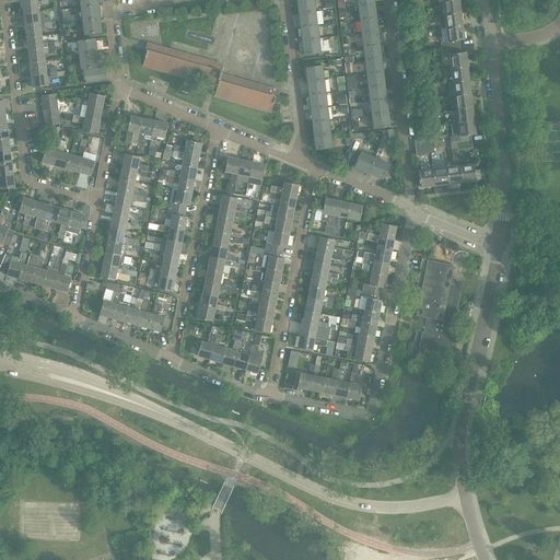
[(25,0),(22,0),(23,13),(38,11),(36,0),(25,0)]
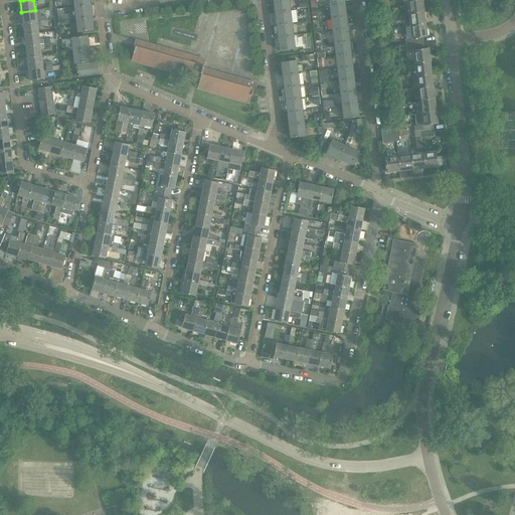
[(276,0),(274,0),(275,13),(290,11),(288,0),(276,0)]
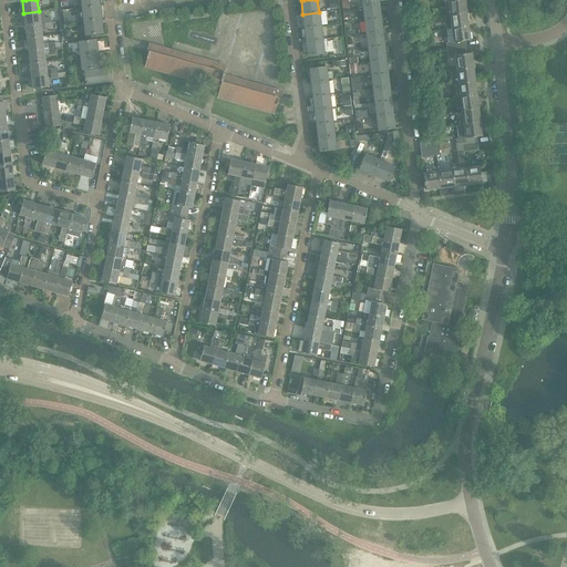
[(464,0),(459,0),(449,1),(450,16),(466,13),(464,0)]
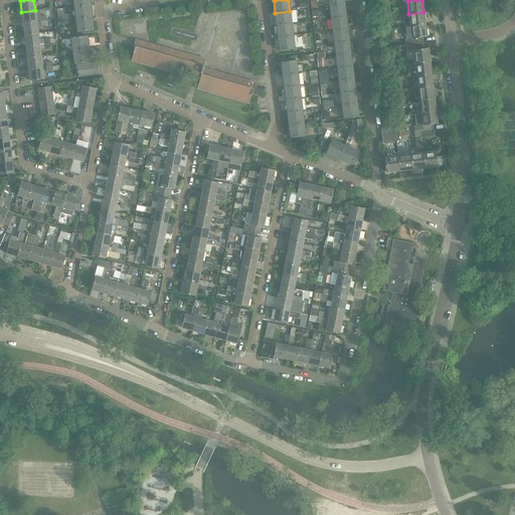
[(329,7),(331,19),(346,17),(344,5),(329,7)]
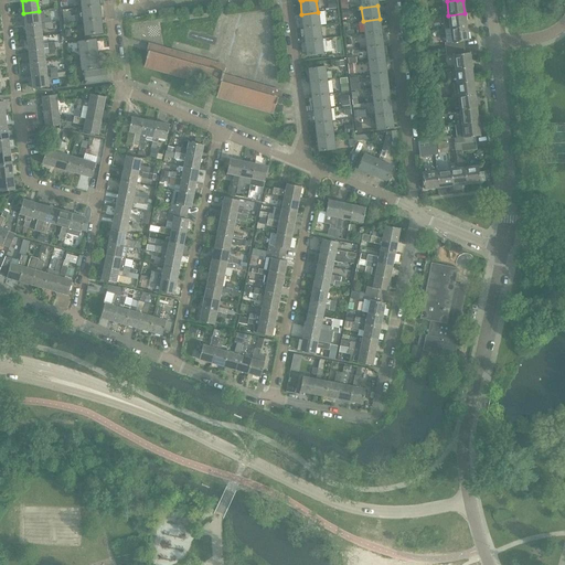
[(99,7),(82,8),(83,22),(100,20),(99,7)]
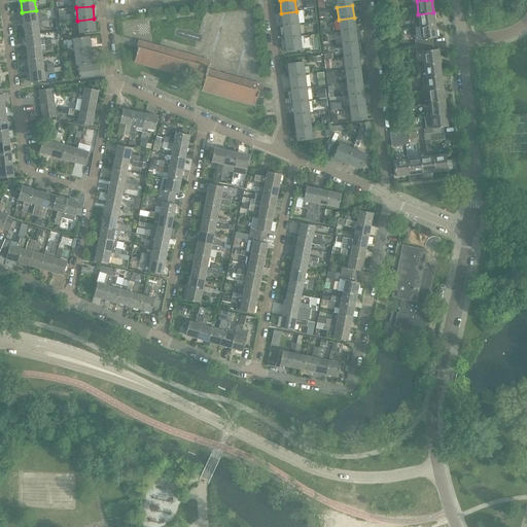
[(22,12),(24,24),(48,22),(47,16),(37,19),(36,10),(22,12)]
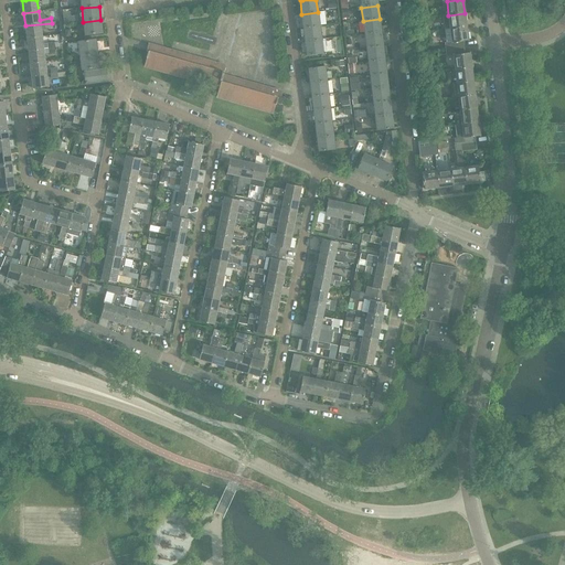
[(318,12),(301,14),(304,28),(320,25),(318,12)]
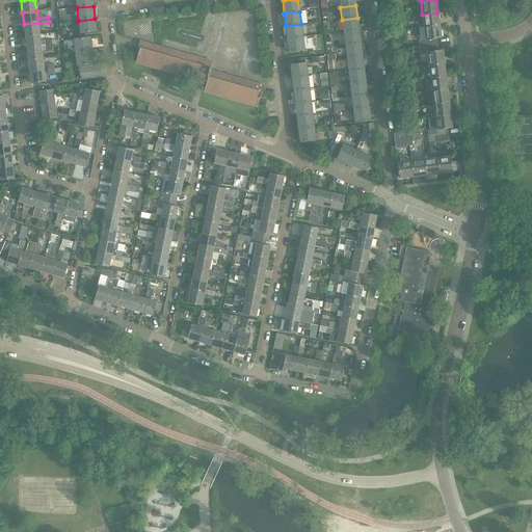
[(191,12),(185,35),(197,38),(204,16),(191,12)]
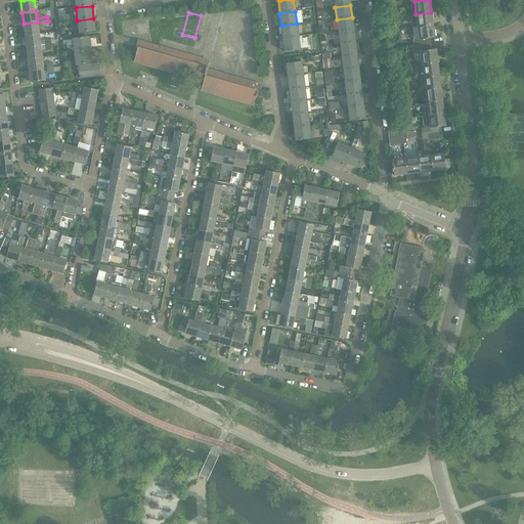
[(431,12),(416,14),(418,27),(432,25),(431,12)]
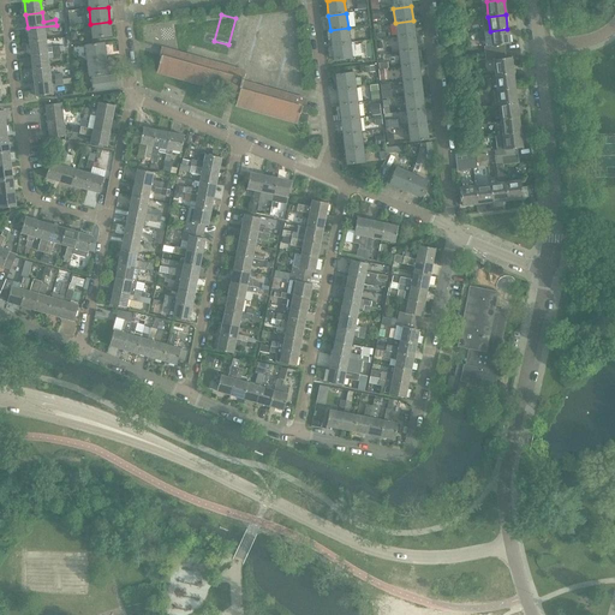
[(236,18),(228,45),(240,48),(248,22),(236,18)]
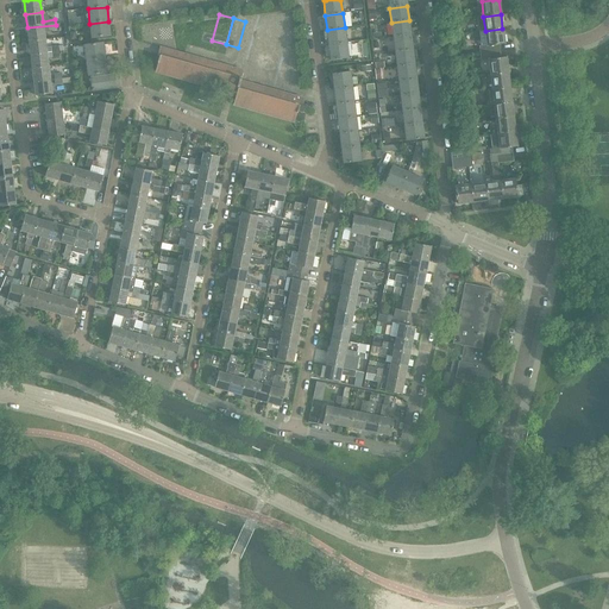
[(410,35),(409,20),(391,23),(394,37),(410,35)]
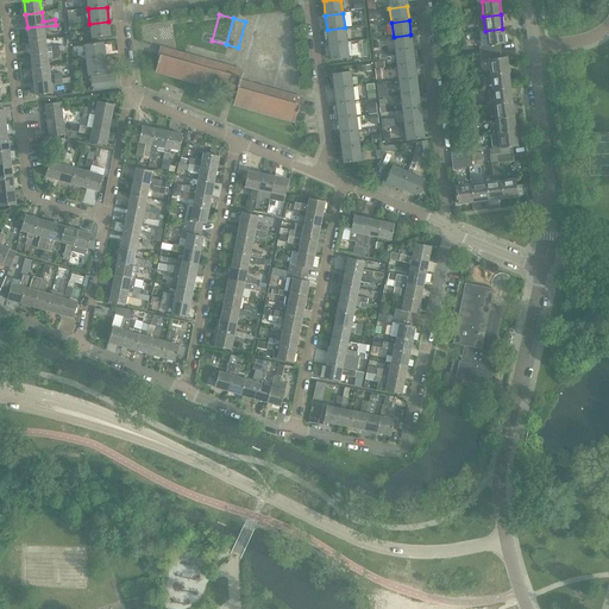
[(108,22),(89,24),(92,38),(111,37),(108,22)]
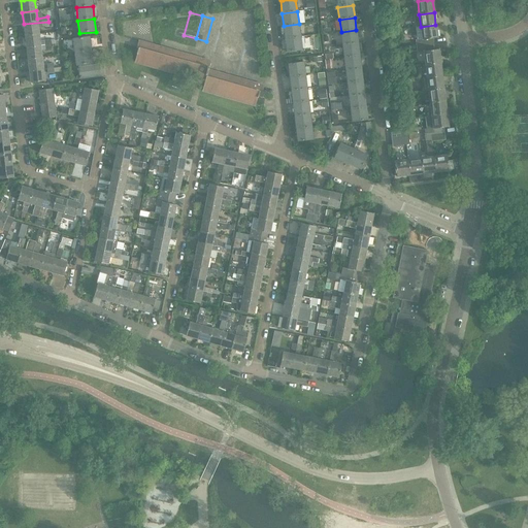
[(212,19),(206,41),(216,44),(223,22),(212,19)]
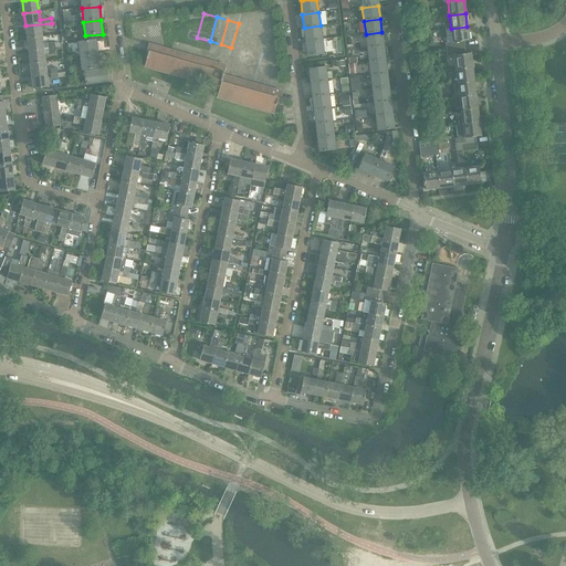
[(25,25),(27,39),(42,37),(41,29),(52,28),(52,23),(25,25)]
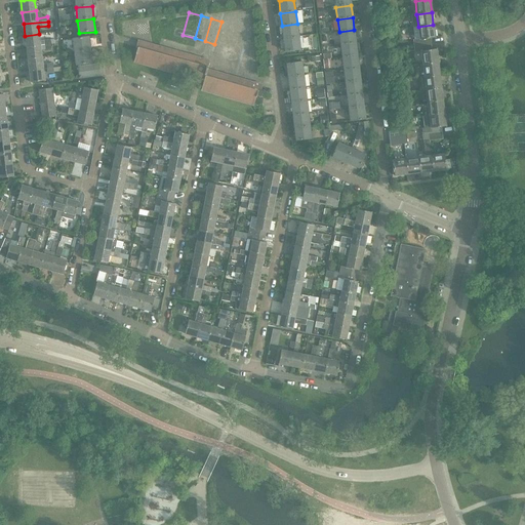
[(221,22),(214,44),(225,46),(231,24),(221,22)]
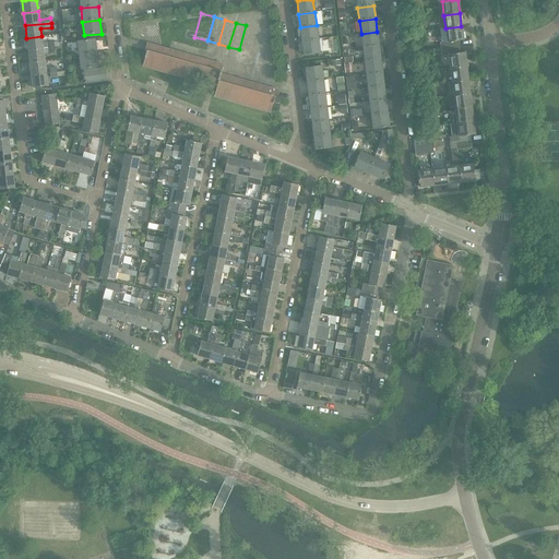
[(246,25),(239,49),(250,52),(257,28),(246,25)]
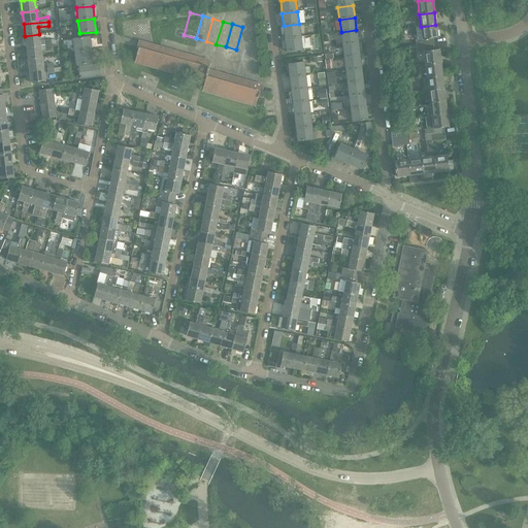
[(284,26),(285,39),(300,37),(299,24),(284,26)]
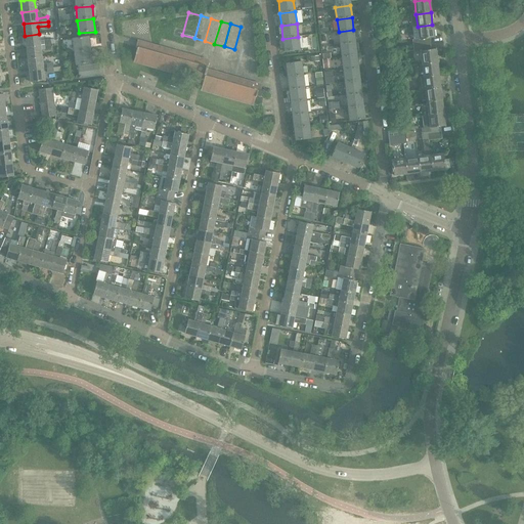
[(412,40),(413,46),(430,44),(429,39),(434,38),(432,25),(418,27),(419,39),(412,40)]
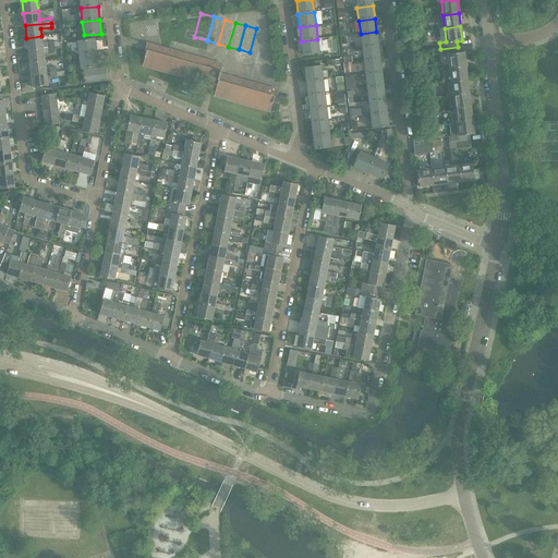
[(256,28),(250,52),(263,56),(269,32),(256,28)]
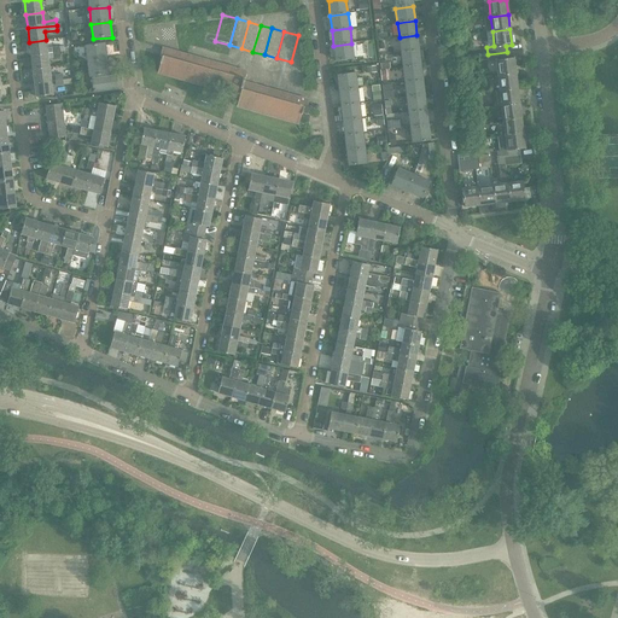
[(419,51),(417,35),(400,38),(401,53),(419,51)]
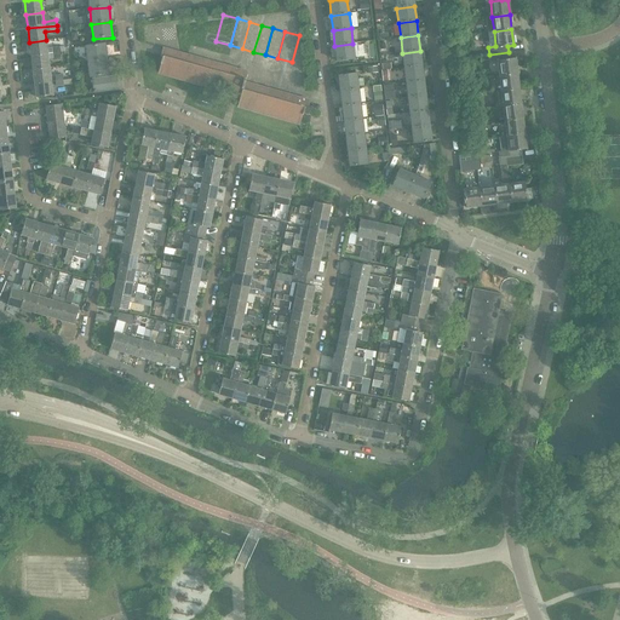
[(46,40),(29,42),(32,56),(61,52),(59,47),(52,47),(52,49),(47,49),(46,40)]
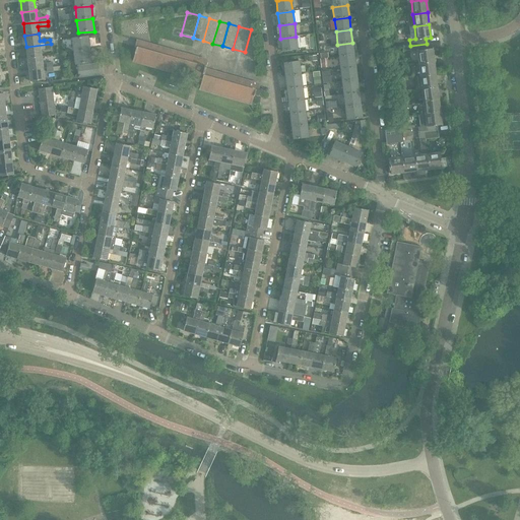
[(72,39),(73,52),(89,50),(87,37),(72,39)]
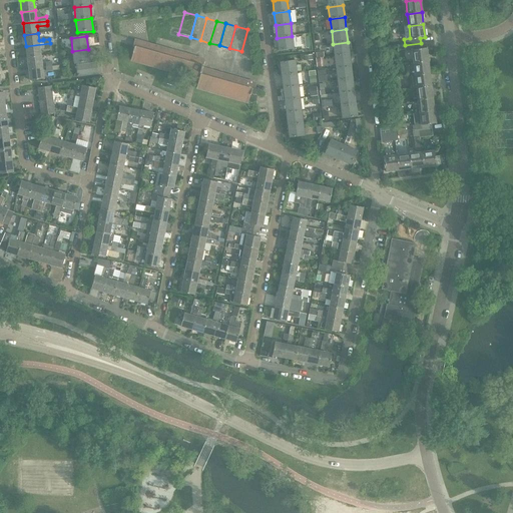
[(292,36),(277,38),(279,51),(294,49),(292,36)]
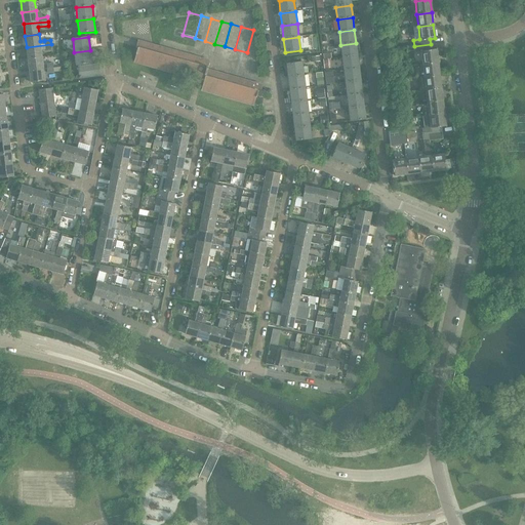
[(133,41),(127,63),(139,67),(146,44),(133,41)]
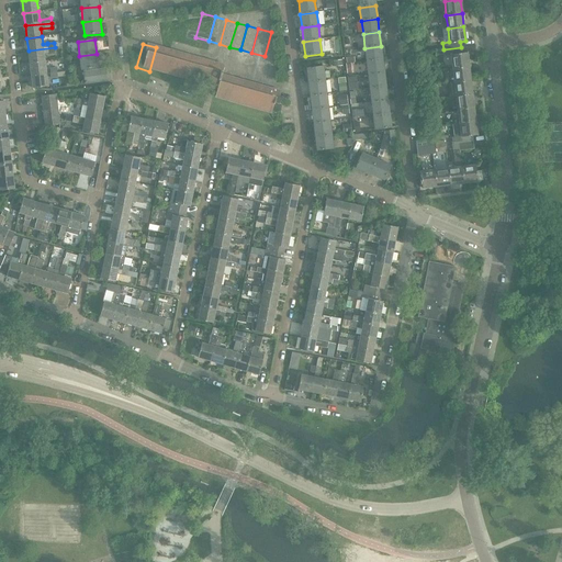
[(383,59),(381,46),(364,48),(367,62),(383,59)]
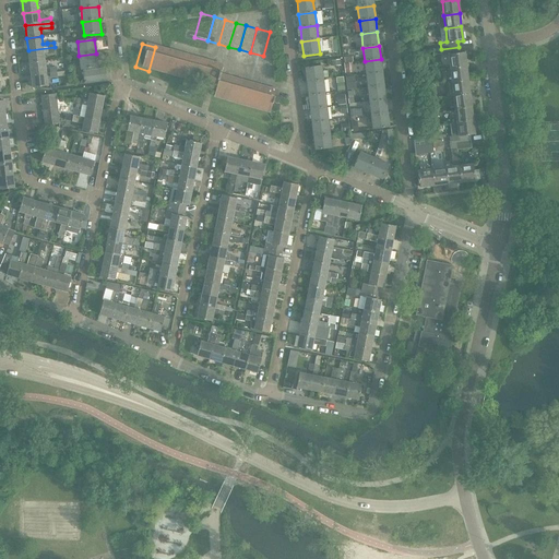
[(28,50),(30,62),(45,61),(44,54),(48,52),(48,54),(55,52),(55,47),(28,50)]
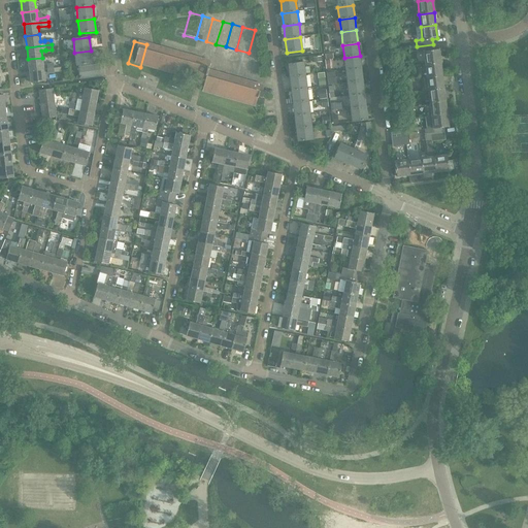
[(146,44),(140,67),(150,69),(157,47),(146,44)]
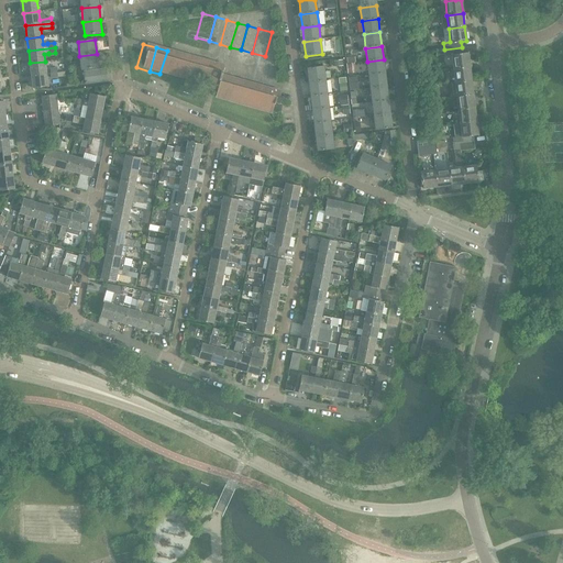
[(463,54),(462,47),(444,50),(445,56),(452,56),(453,69),(470,67),(467,53),(463,54)]
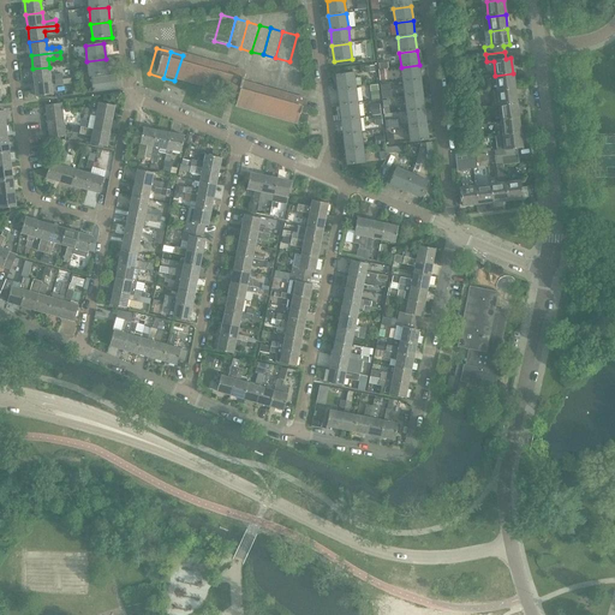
[(183,55),(174,81),(186,84),(193,58),(183,55)]
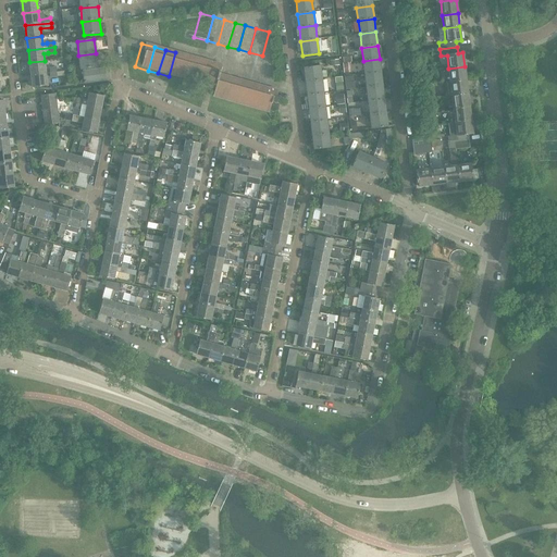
[(175,52),(169,76),(180,79),(186,56),(175,52)]
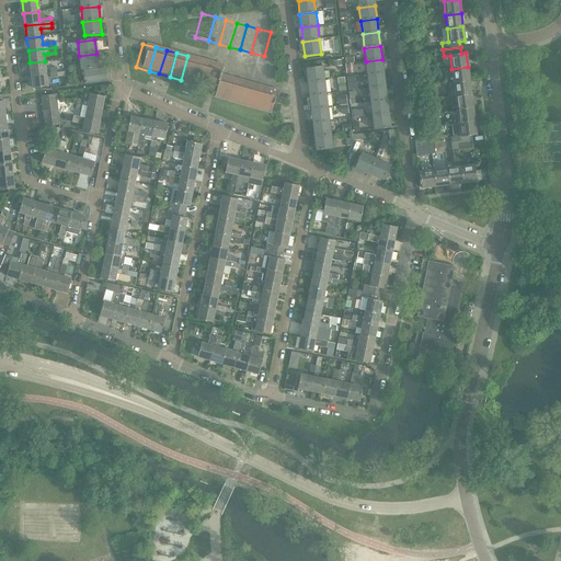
[(96,54),(79,56),(81,70),(99,68),(96,54)]
